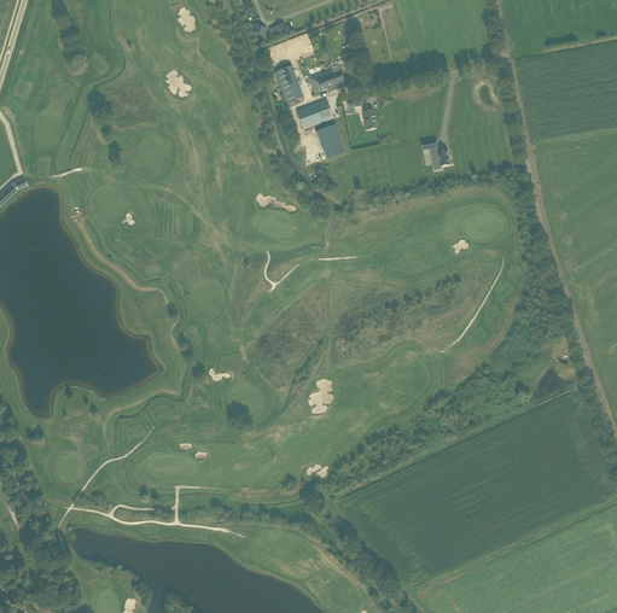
[(242,0),(243,3),(246,12),(255,9),(251,0),(246,0),(242,0)]
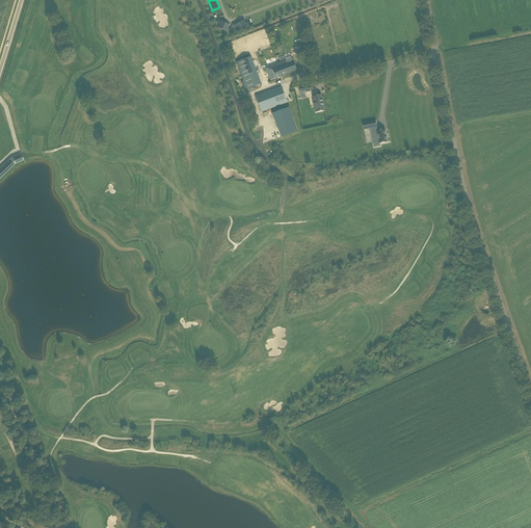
[(235,20),(238,27),(246,23),(248,21),(247,19),(244,20),(242,16),(235,20)]
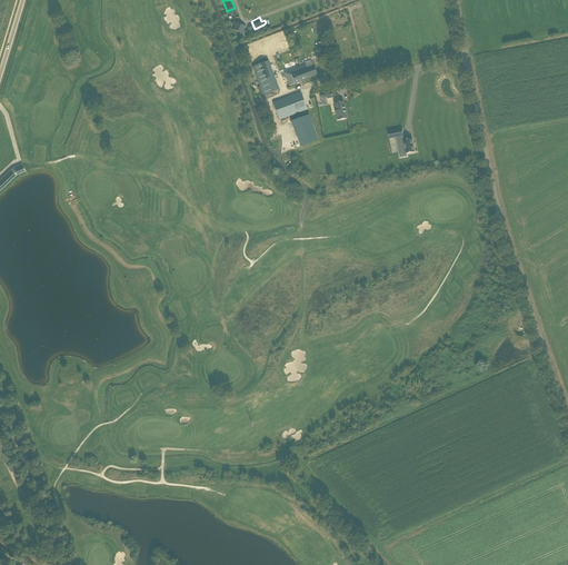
[(241,30),(241,29),(243,31),(245,28),(242,27),(245,22),(236,19),(232,26),(241,30)]
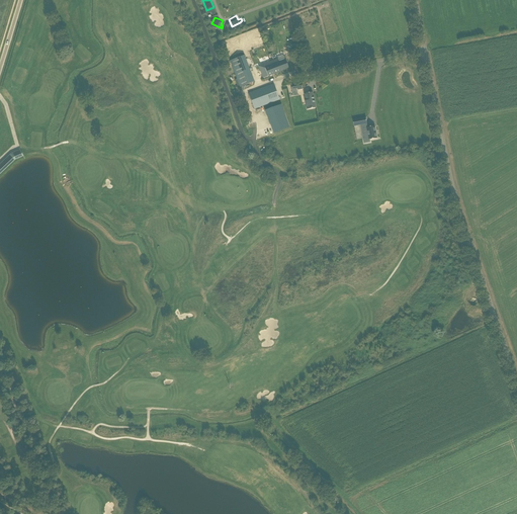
[(229,57),(239,83),(253,78),(243,52),(229,57)]
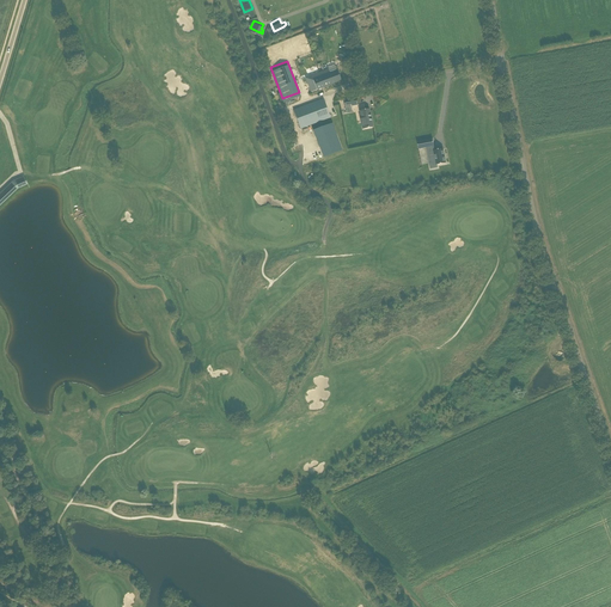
[(327,66),(318,68),(324,83),(340,77),(336,67),(330,69),(329,69),(327,66)]
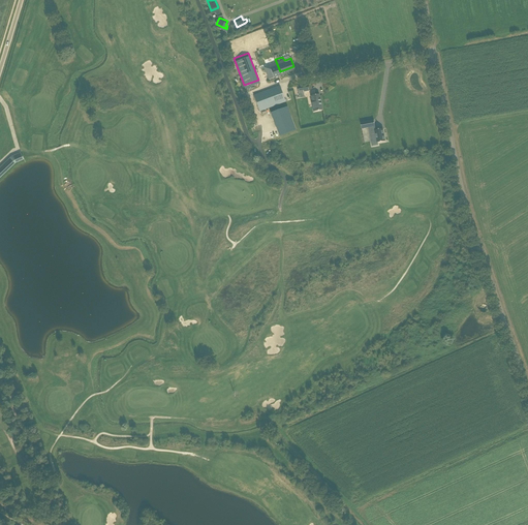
[(275,59),(264,63),(266,70),(268,75),(280,71),(275,59)]
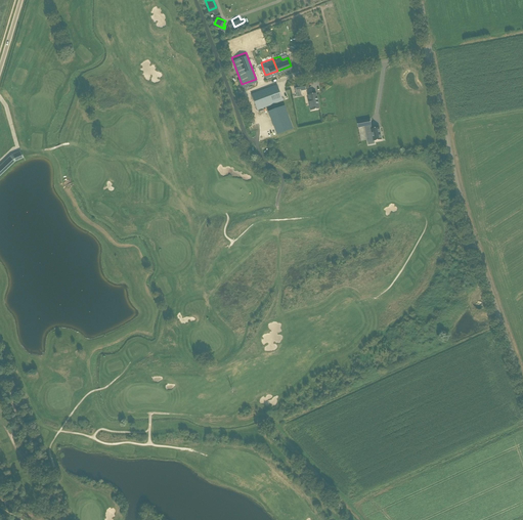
[(305,86),(304,80),(293,82),(294,89),(300,88),(299,87),(305,86)]
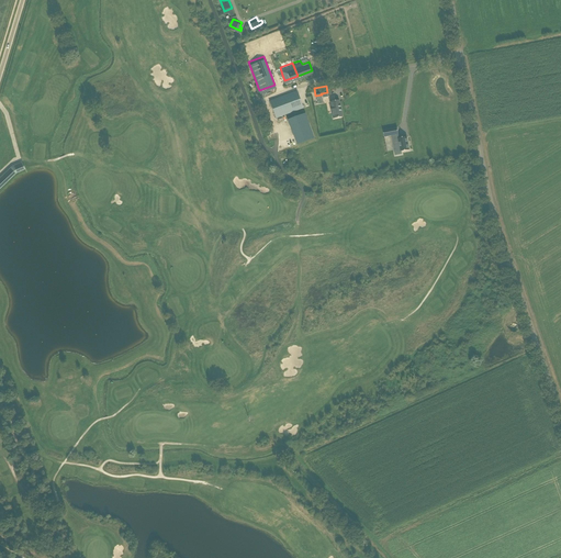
[(295,87),(291,89),(268,98),(275,114),(302,104),(295,87)]
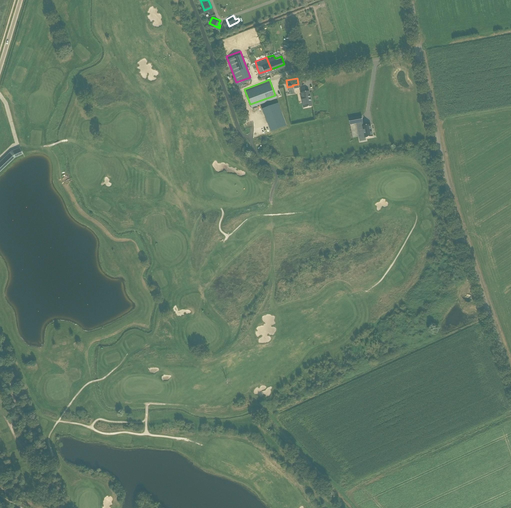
[(308,92),(308,87),(299,89),(302,104),(311,103),(309,92),(308,92)]
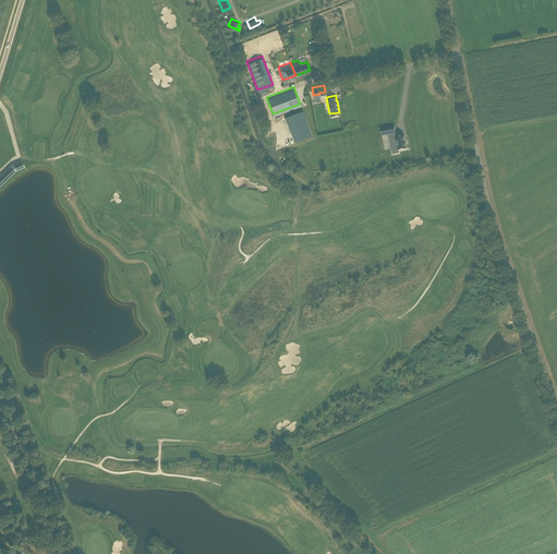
[(302,108),(285,115),(293,140),(311,133),(302,108)]
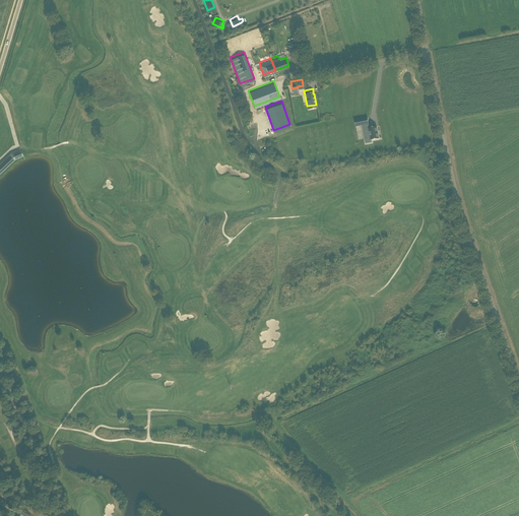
[(367,114),(353,117),(354,123),(368,121),(367,114)]
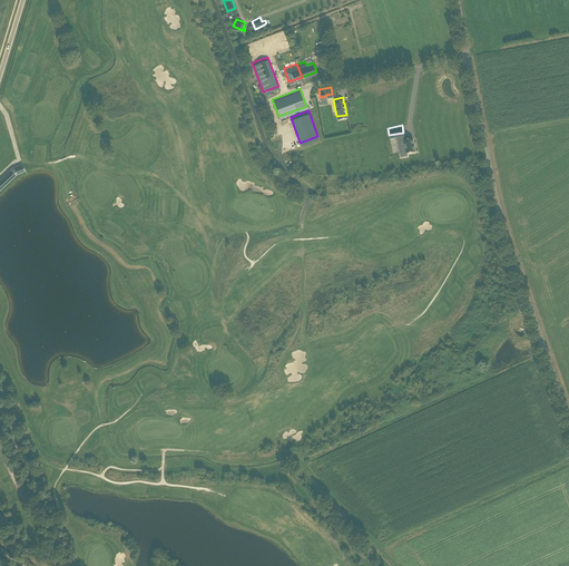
[(401,148),(399,148),(400,154),(406,153),(406,150),(414,148),(412,135),(403,137),(404,140),(400,140),(401,148)]
